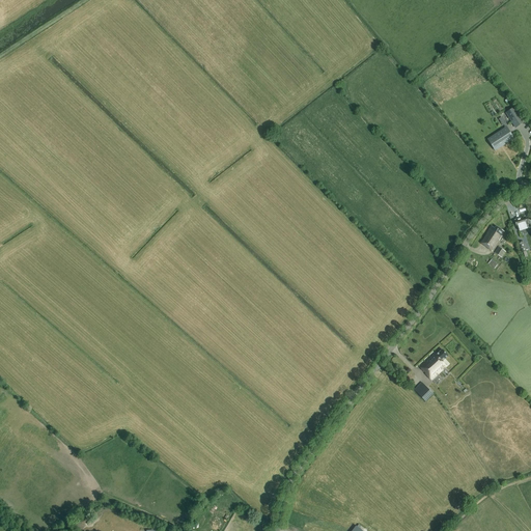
[(513,109),(506,113),(516,129),(524,123),(525,122),(521,116),(519,117),(513,109)]
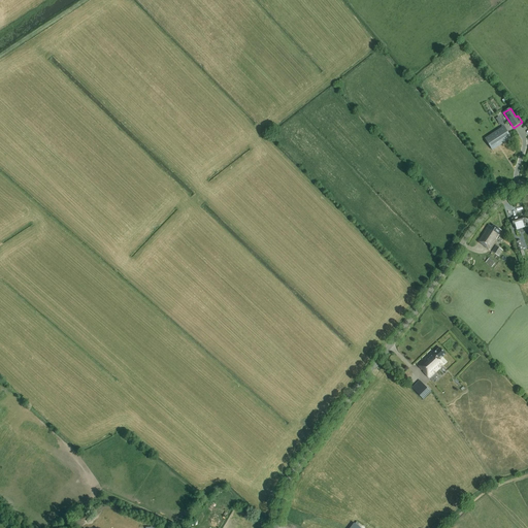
[(487,138),(494,149),(509,139),(502,128),(487,138)]
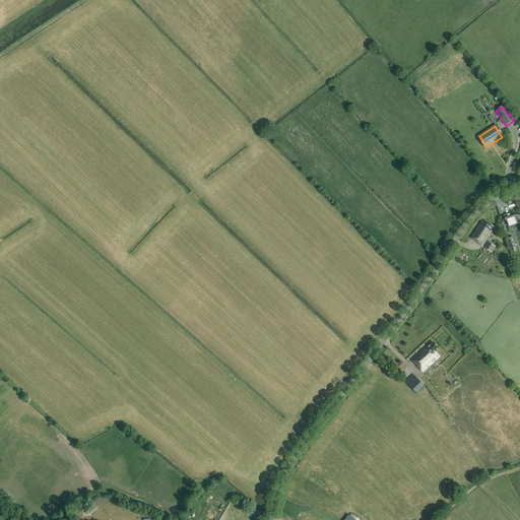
[(509,228),(516,224),(515,223),(517,222),(516,219),(517,219),(515,213),(505,216),(507,222),(509,228)]
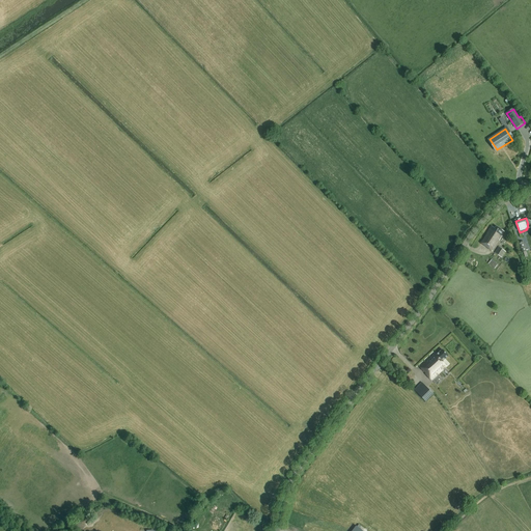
[(492,227),(481,244),(494,252),(503,238),(502,238),(505,232),(497,227),(496,229),(492,227)]
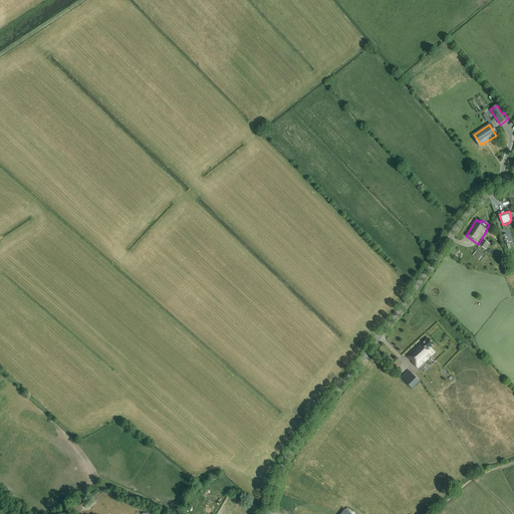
[(505,245),(510,243),(507,234),(502,235),(505,245)]
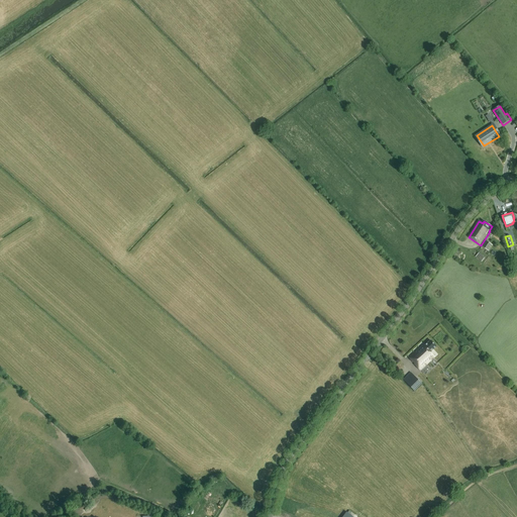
[(486,240),(482,246),(489,250),(493,245),(486,240)]
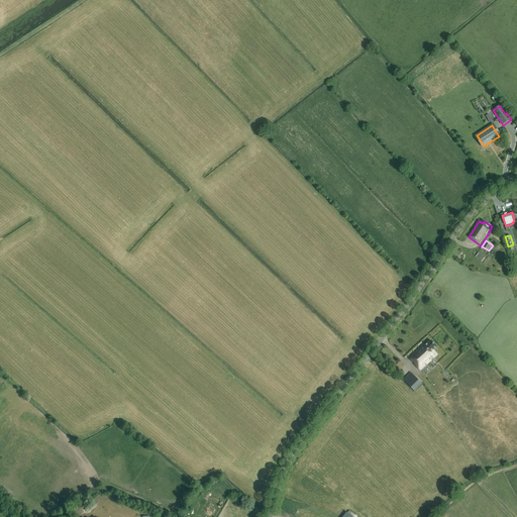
[(480,252),(477,256),(483,262),(486,256),(480,252)]
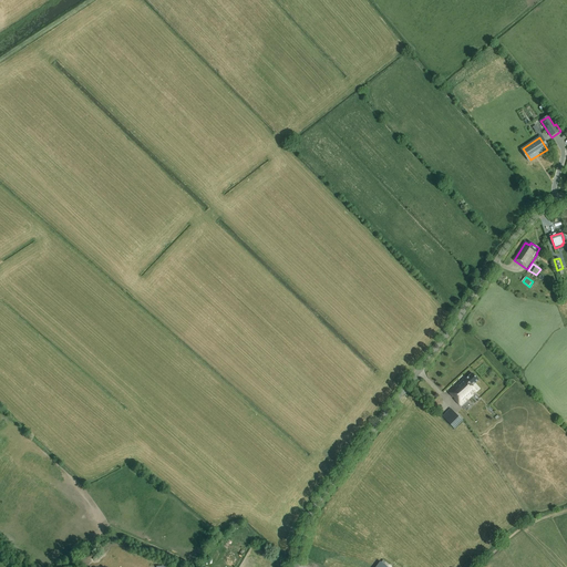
[(475,394),(477,392),(473,387),(480,381),(474,374),(467,380),(466,379),(462,383),(461,382),(450,393),(462,408),(475,394)]
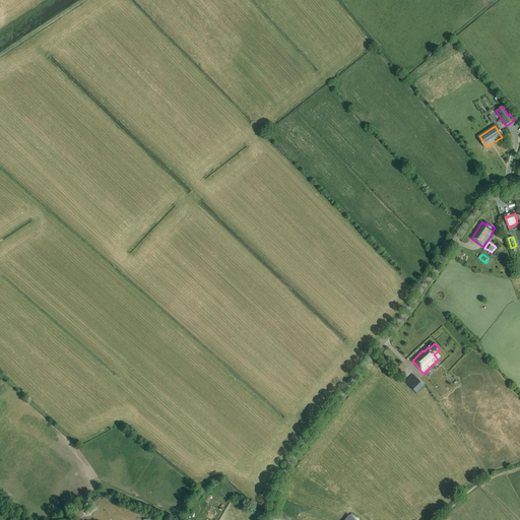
[(417,379),(410,386),(417,393),(425,386),(417,379)]
